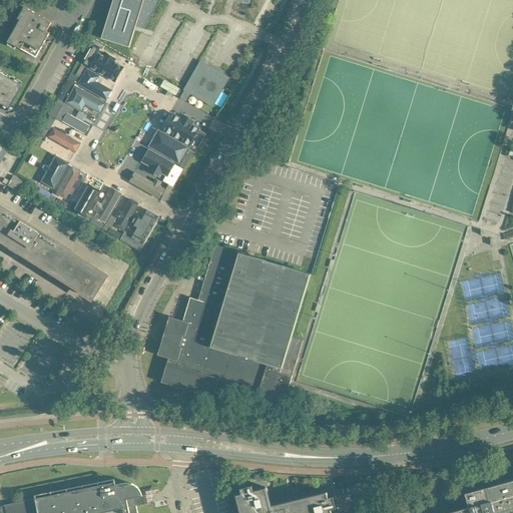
[(113,0),(103,34),(131,43),(137,22),(147,25),(155,0),(210,0),(212,1),(212,0),(235,0),(249,4),(249,0),(113,0)]
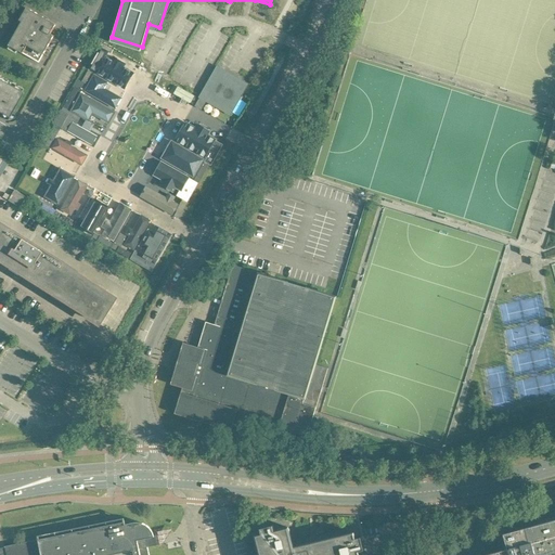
[(56,24),(39,14),(33,11),(33,12),(29,10),(23,22),(22,22),(9,46),(39,63),(54,36),(51,34),(56,24)]
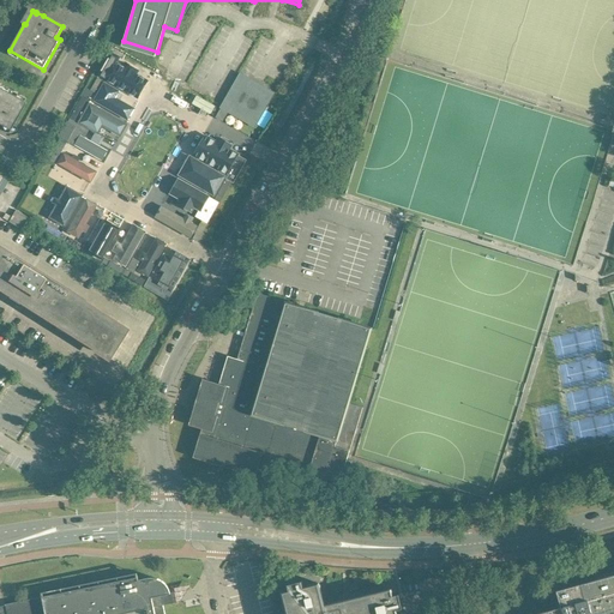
[(112,52),(97,77),(107,82),(108,79),(116,62),(121,56),(112,52)]
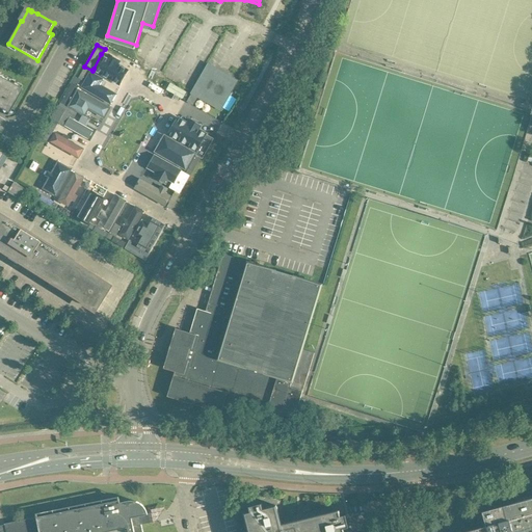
[(101,54),(94,69),(121,84),(129,70),(118,64),(121,60),(110,54),(108,58),(101,54)]
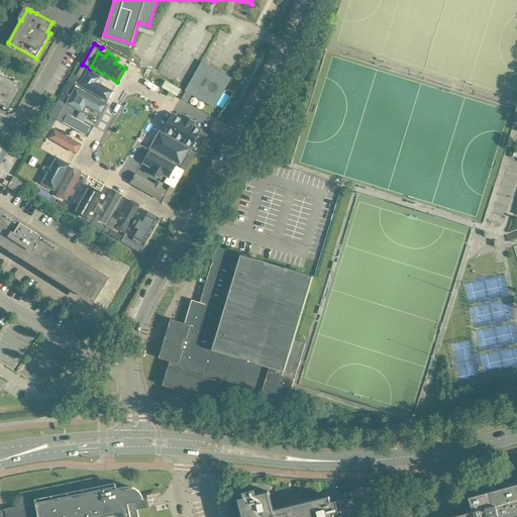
[(214,108),(231,79),(230,79),(211,68),(202,63),(186,92),(214,108)]
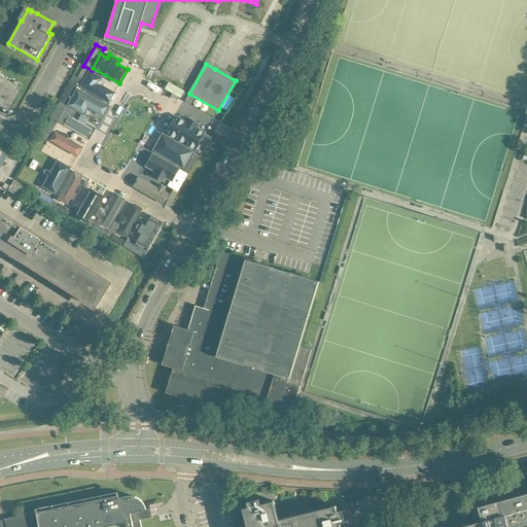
[(89,69),(84,67),(77,77),(78,78),(74,84),(77,86),(78,86),(89,69)]
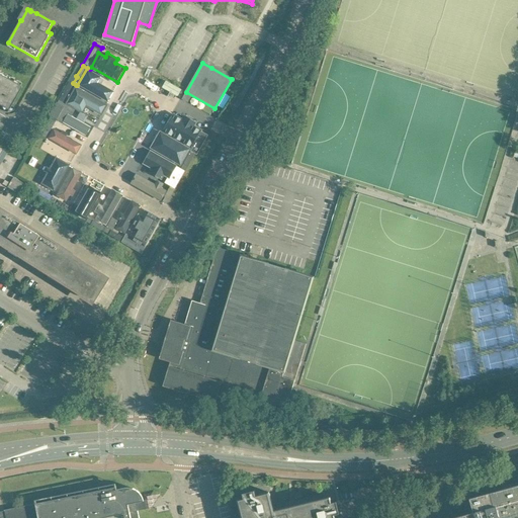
[(98,83),(101,77),(87,69),(78,86),(107,103),(114,91),(98,83)]
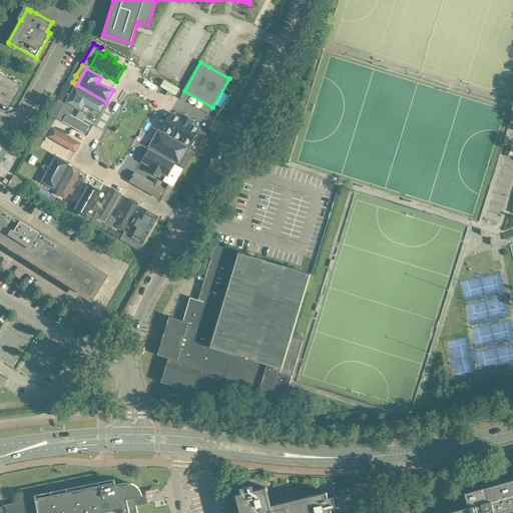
[(0,101),(9,106),(21,85),(0,73),(0,101)]
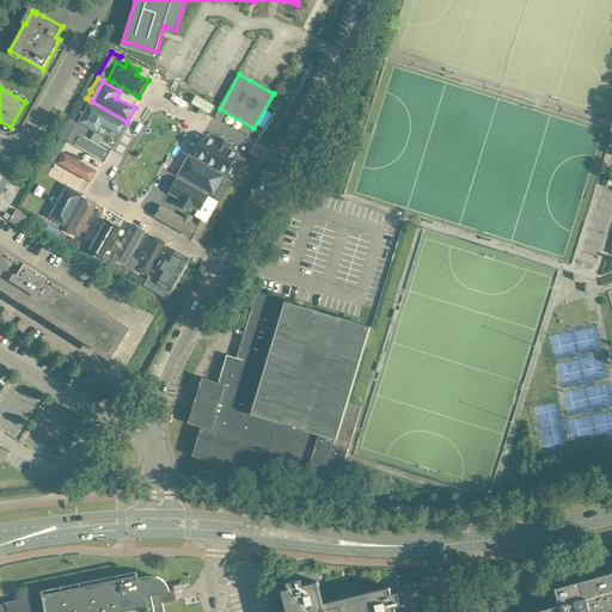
[(90,102),(90,101),(86,98),(86,99),(81,97),(71,117),(73,118),(78,122),(90,102)]
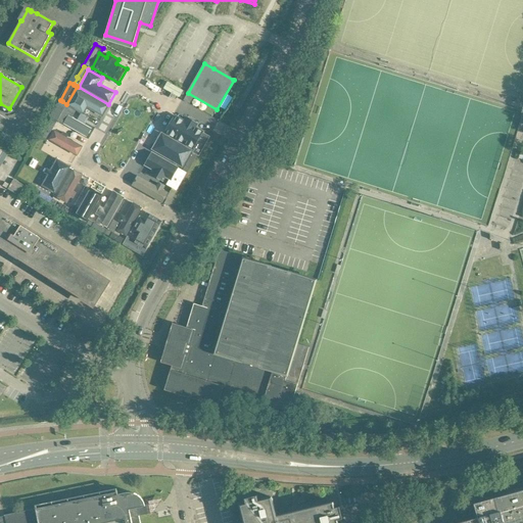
[(107,106),(81,91),(77,88),(67,104),(83,113),(86,108),(101,117),(107,106)]
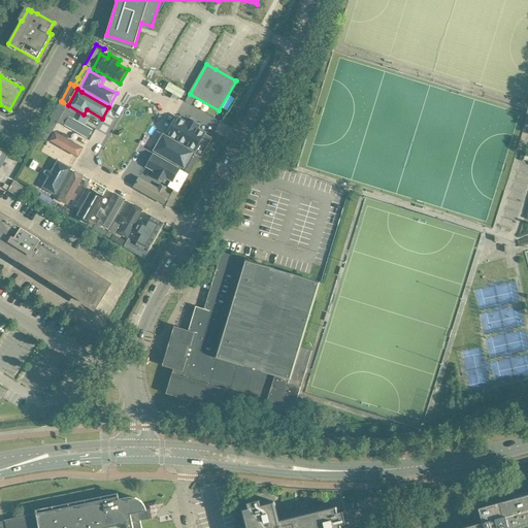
[(142,92),(134,94),(136,102),(144,101),(142,92)]
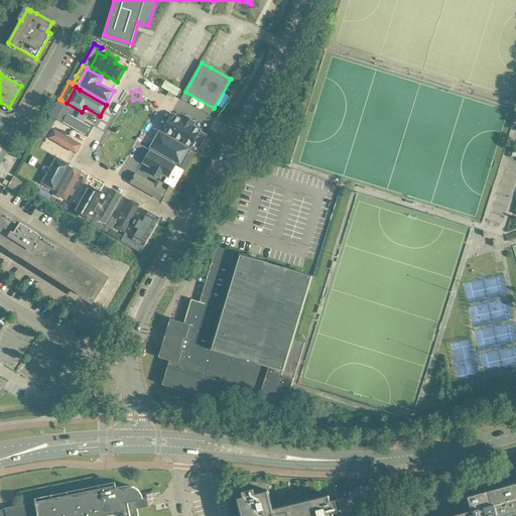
[(56,120),(66,103),(61,100),(59,99),(49,116),(52,117),(51,118),(56,120)]
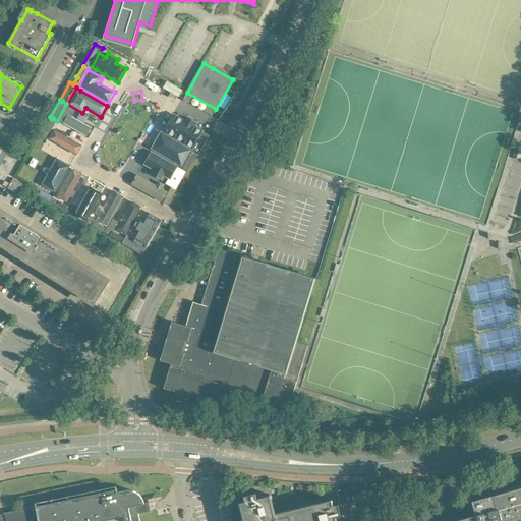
[(85,136),(92,128),(69,115),(64,123),(85,136)]
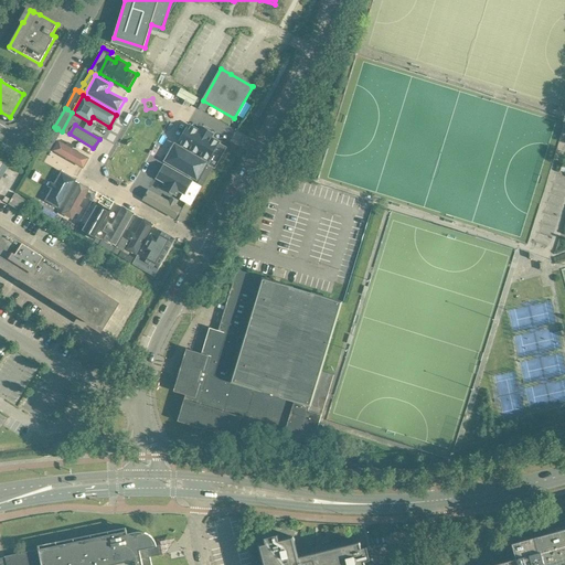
[(189,126),(179,142),(209,160),(211,161),(209,164),(213,167),(215,168),(227,147),(226,147),(219,142),(210,138),(213,134),(203,128),(201,132),(189,126)]
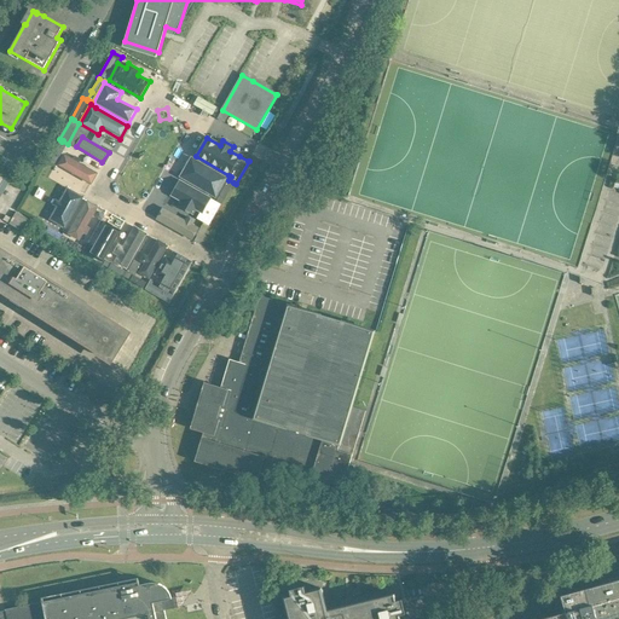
[(56,165),(68,144),(62,142),(50,162),(56,165)]
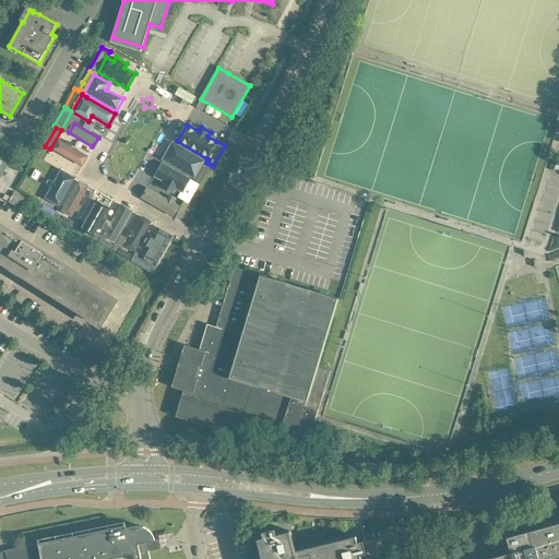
[(88,155),(60,139),(55,149),(83,165),(88,155)]
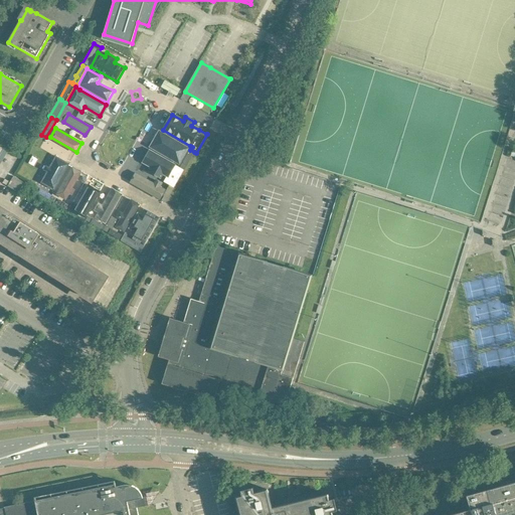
[(190,150),(159,132),(150,147),(181,165),(190,150)]
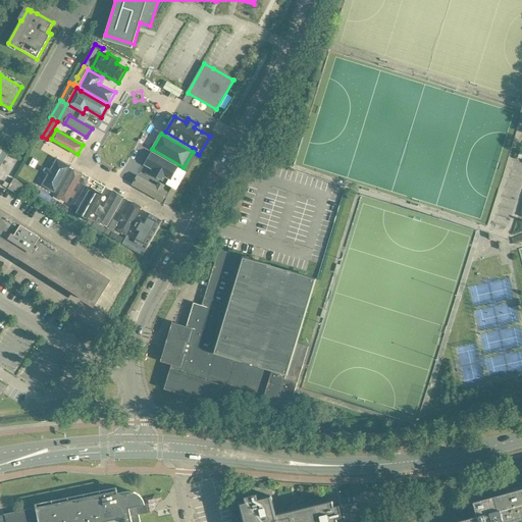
[(151,175),(163,183),(167,177),(169,178),(177,165),(152,151),(145,164),(154,169),(151,175)]
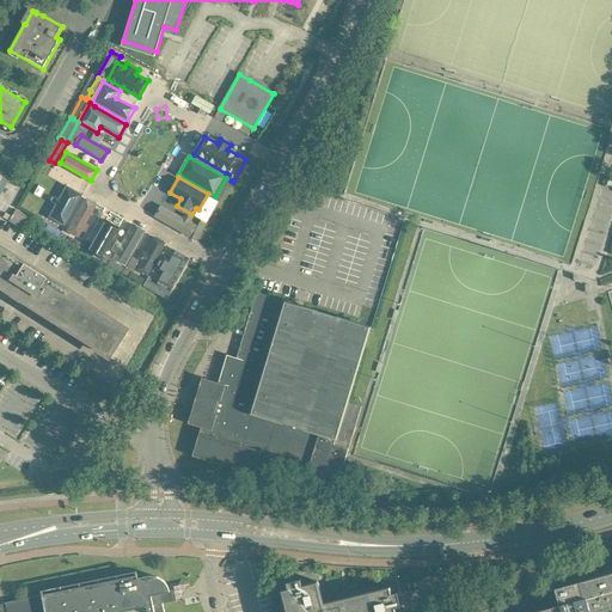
[(233,183),(233,182),(231,181),(226,178),(215,197),(220,201),(231,182),(233,183)]
